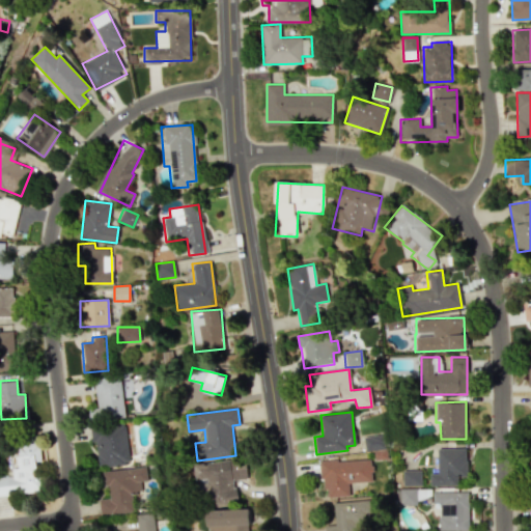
[(95,466),(128,465),(126,424),(92,426),(95,466)]
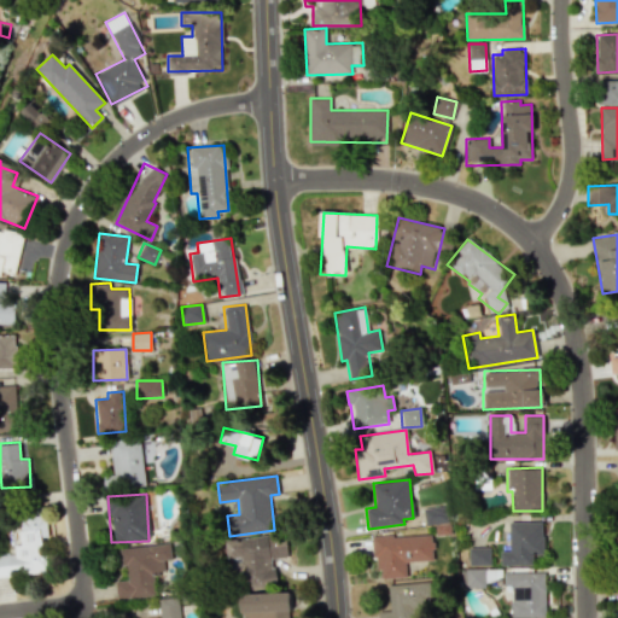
[(423,508),(425,526),(449,523),(447,505),(423,508)]
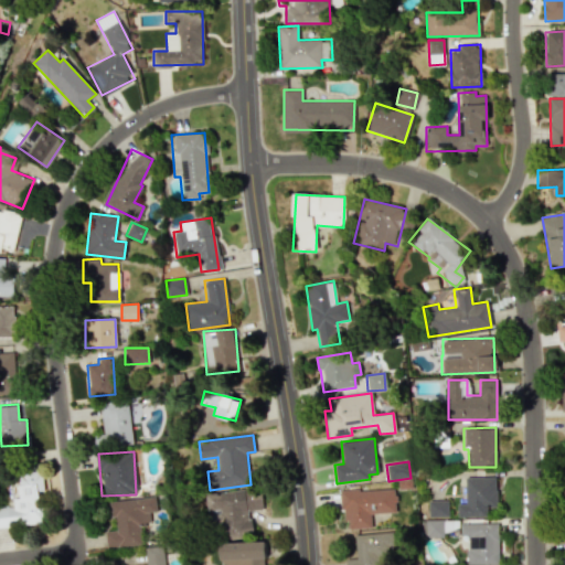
[(0,528),(42,523),(39,491),(43,491),(42,472),(17,476),(19,498),(12,499),(13,505),(0,507),(0,528)]
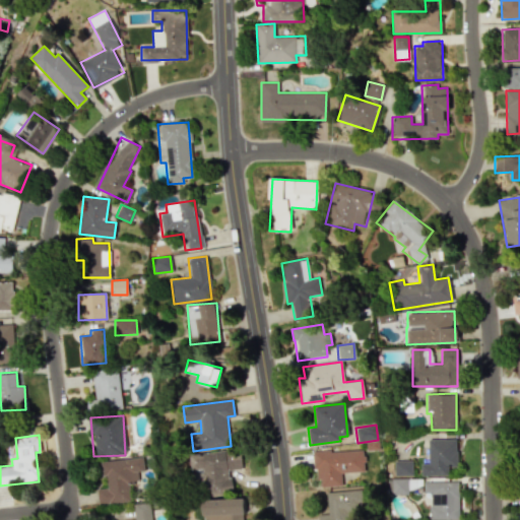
[(428,463),(420,463),(420,475),(448,475),(448,467),(456,467),(456,439),(428,439),(428,463)]
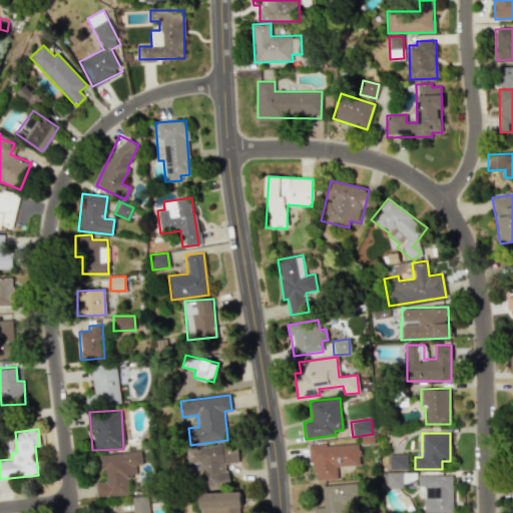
[(187,449),(189,465),(192,465),(195,490),(229,487),(227,464),(238,463),(236,444),(187,449)]
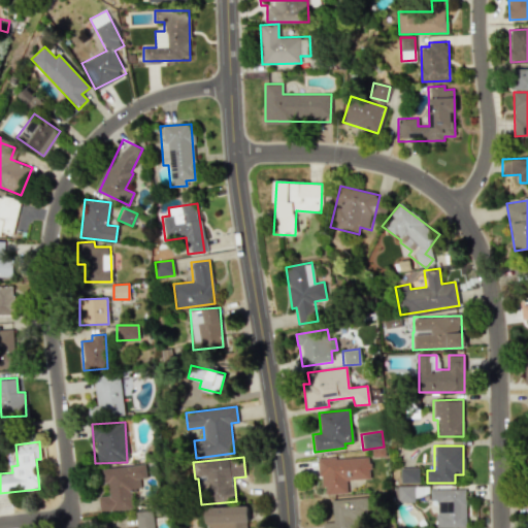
[(320,459),(321,494),(347,493),(345,480),(369,479),(368,457),(320,459)]
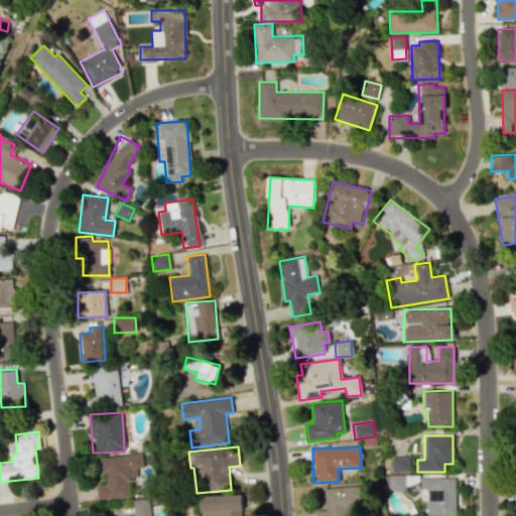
[(97,500),(127,498),(125,479),(140,477),(138,455),(99,458),(100,473),(105,472),(106,484),(96,485),(97,500)]
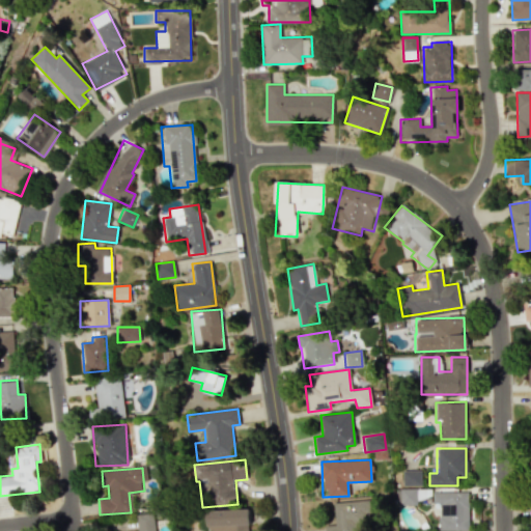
[(420,470),(402,471),(402,485),(421,485),(420,470)]
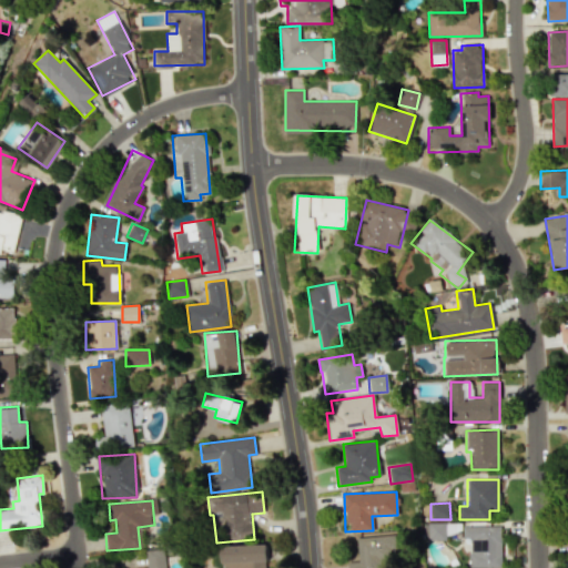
[(446,539),(446,523),(423,523),(423,539),(446,539)]
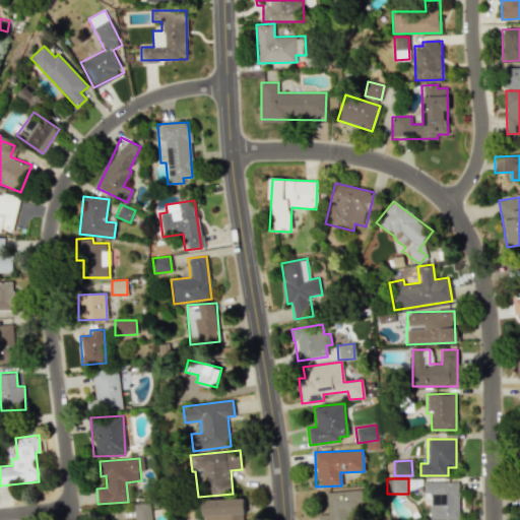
[(431,519),(459,519),(458,481),(423,481),(423,493),(430,493),(431,519)]
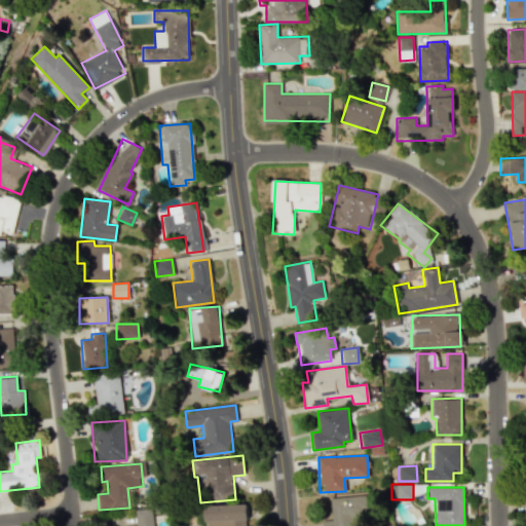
[(330,497),(332,520),(322,521),(322,525),(364,525),(363,495),(330,497)]
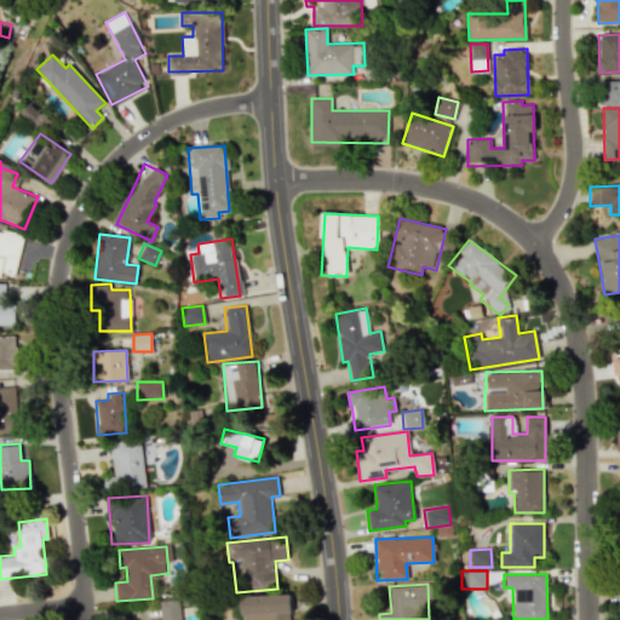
[(241,595),(240,619),(287,619),(288,595),(241,595)]
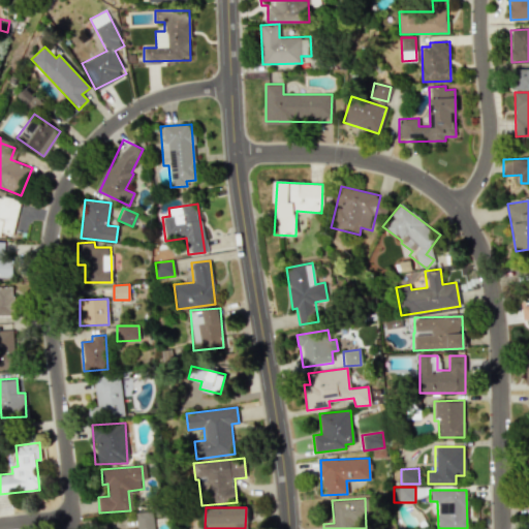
[(152,528),(151,510),(134,512),(135,528),(152,528)]
